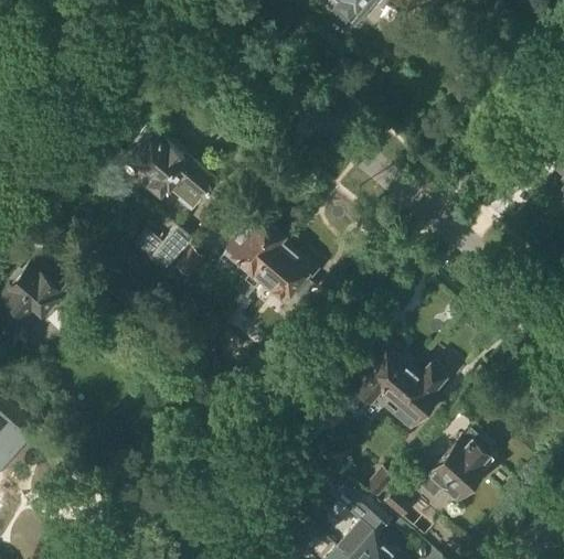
[(319,0),(321,2),(349,27),(371,1),(375,6),(380,0),(319,0)]
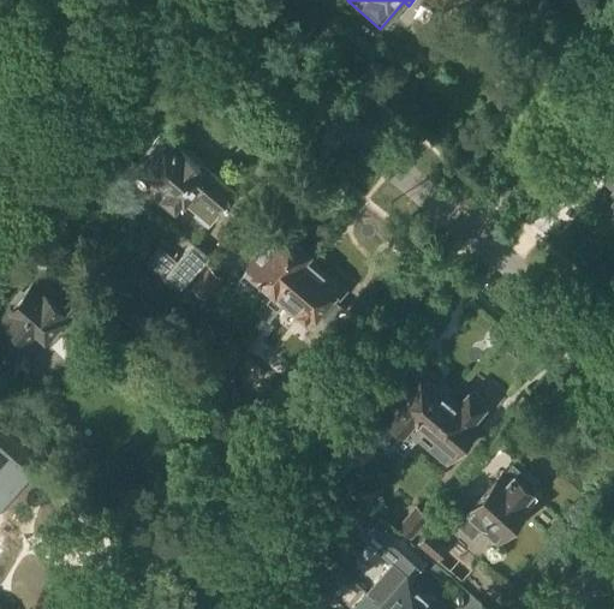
[(441,0),(458,15),(470,0),(441,0)]
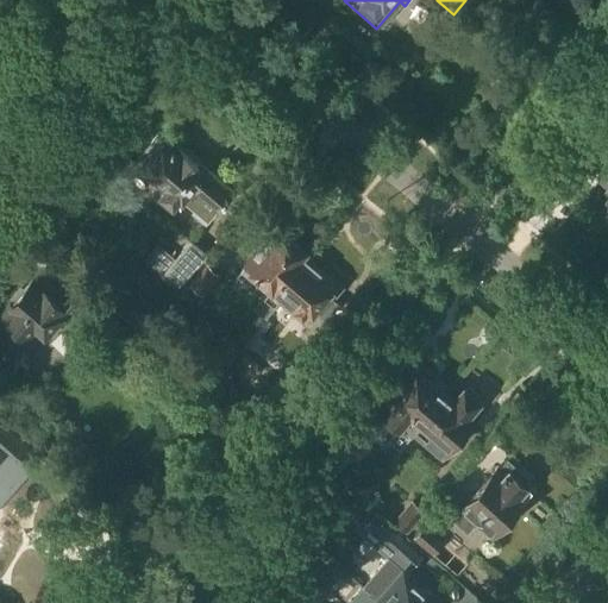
[(181,209),(182,208),(201,225),(229,194),(181,152),(179,155),(170,148),(168,150),(157,140),(135,167),(164,193),(156,202),(170,217),(179,207),(181,209)]
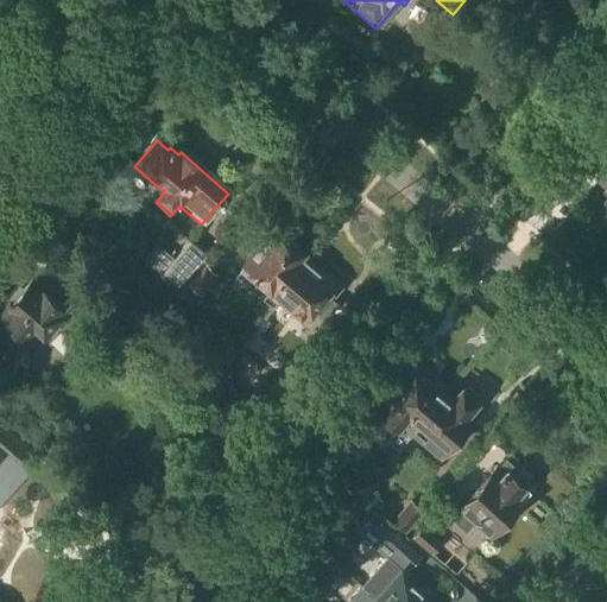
[(252,283),(269,296),(302,257),(274,234),(235,282),(246,291),(252,283)]
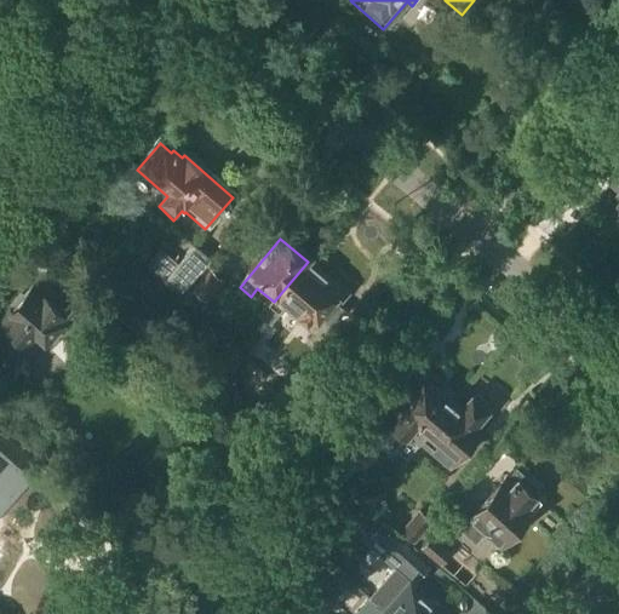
[(162,285),(178,300),(210,265),(193,250),(176,268),(162,285)]
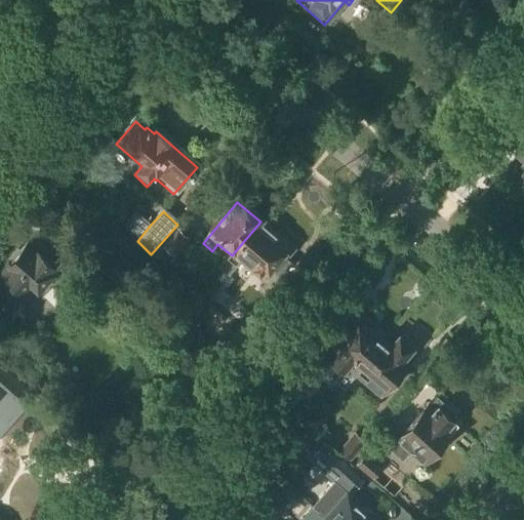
[(232,255),(226,262),(235,270),(241,263),(266,283),(291,254),(258,227),(262,223),(260,222),(232,255)]
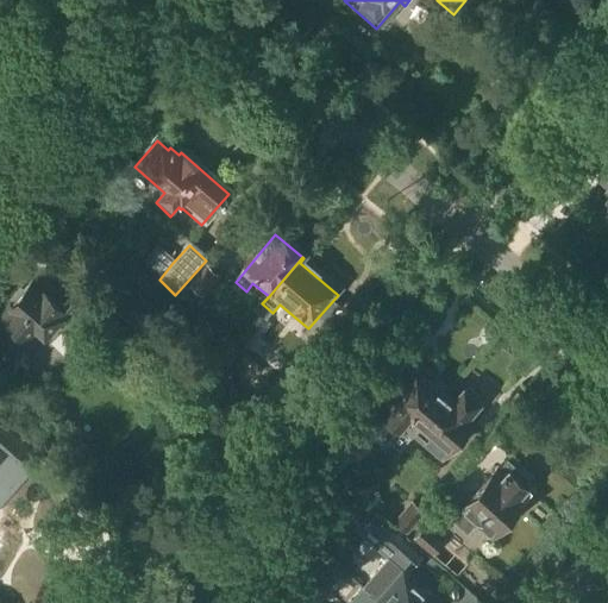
[(204,269),(187,289),(202,301),(219,281),(204,269)]
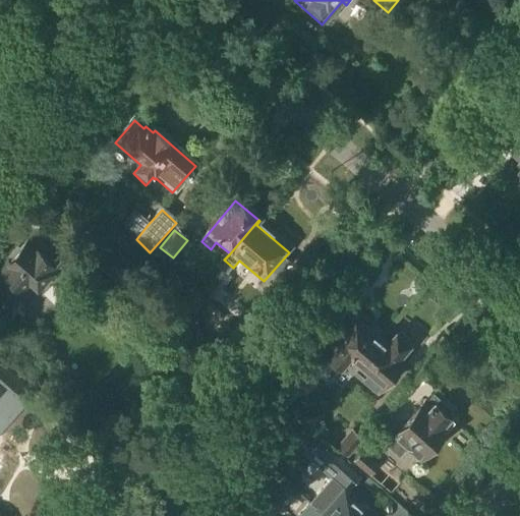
[(36,255),(25,246),(24,247),(18,254),(16,252),(9,261),(11,263),(0,276),(0,278),(8,284),(7,285),(0,285),(0,311),(9,320),(19,307),(18,295),(29,285),(37,292),(48,280),(53,285),(65,271),(83,286),(94,275),(63,248),(49,266),(37,254),(36,255)]
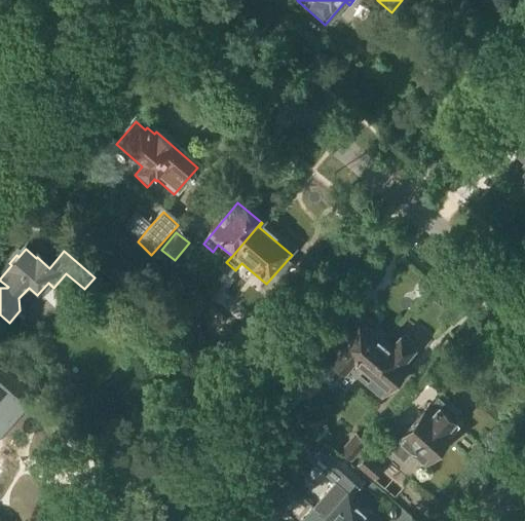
[(113,275),(108,282),(120,292),(125,286),(113,275)]
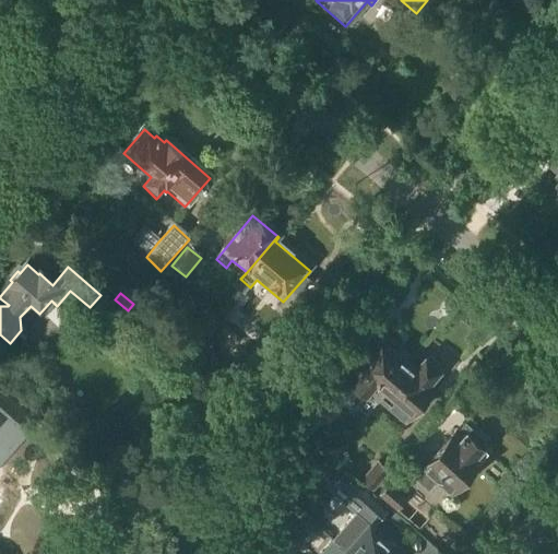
[(330,366),(343,378),(342,378),(375,407),(381,398),(408,366),(395,355),(398,353),(382,341),(371,354),(369,352),(358,365),(360,366),(357,370),(352,366),(352,367),(340,356),(330,366)]
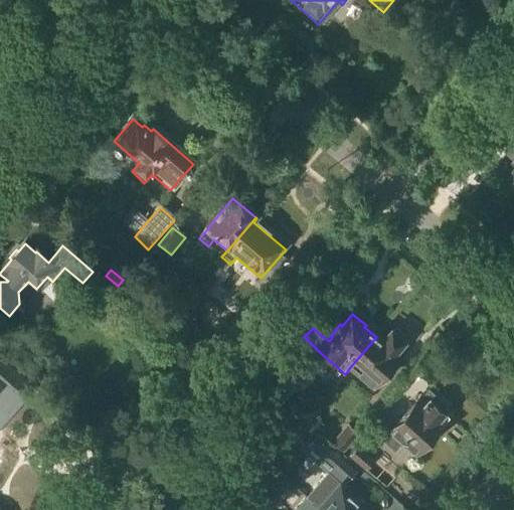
[(405,345),(390,333),(382,343),(376,337),(351,366),(345,374),(346,375),(349,372),(372,391),(395,364),(392,361),(405,345)]
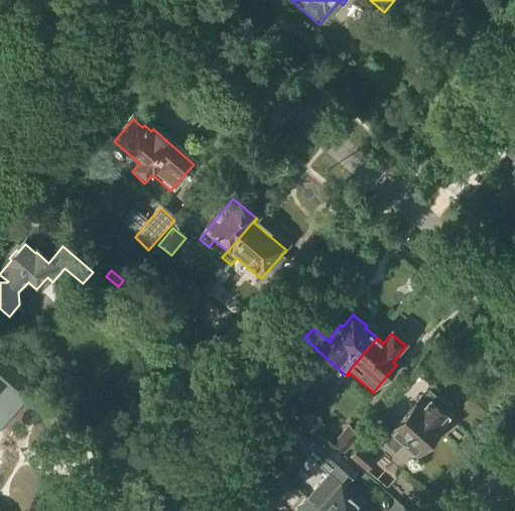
[(0,418),(5,423),(24,402),(0,379),(0,418)]
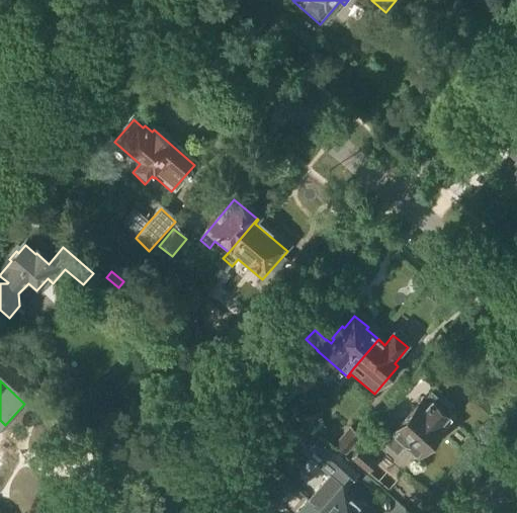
[(204,401),(214,389),(204,380),(194,392),(204,401)]
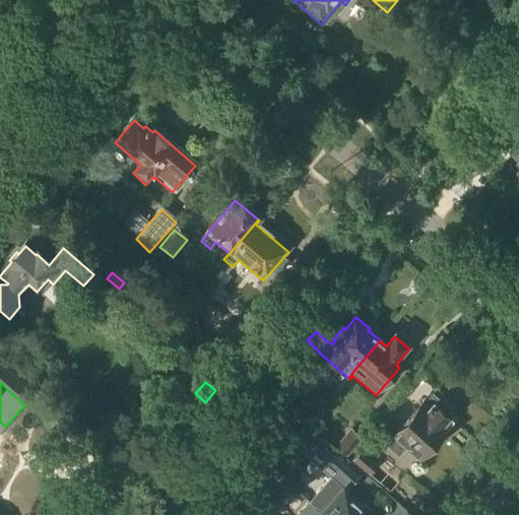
[(261,394),(254,401),(269,415),(276,407),(261,394)]
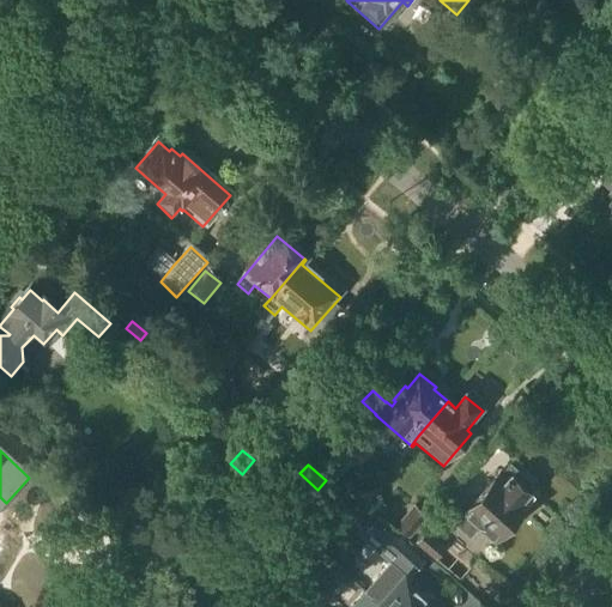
[(529,487),(509,469),(501,479),(500,478),(455,526),(468,538),(474,530),(492,546),(504,532),(509,530),(515,523),(516,519),(521,514),(515,509),(527,496),(525,493),(529,487)]
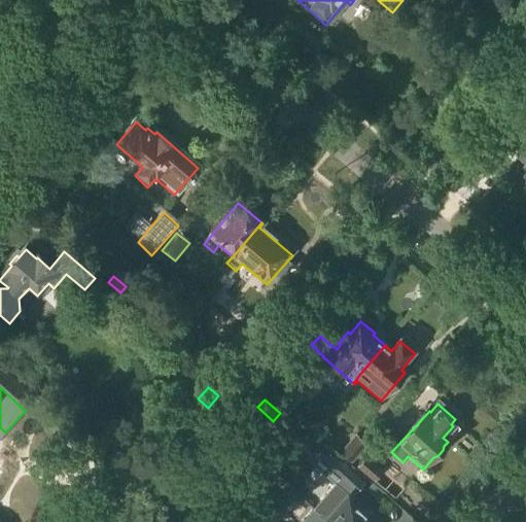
[(350,464),(365,447),(355,439),(341,455),(350,464)]
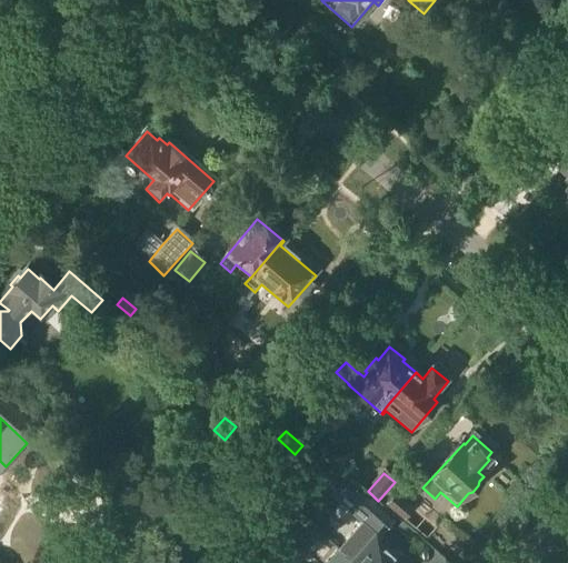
[(253,483),(246,475),(237,485),(245,493),(253,483)]
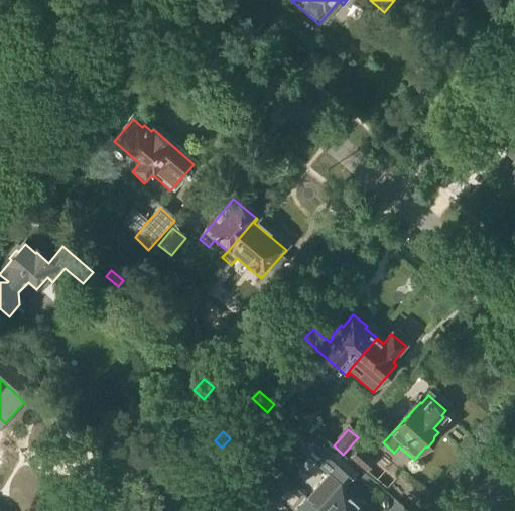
[(365,476),(375,465),(358,451),(349,462),(365,476)]
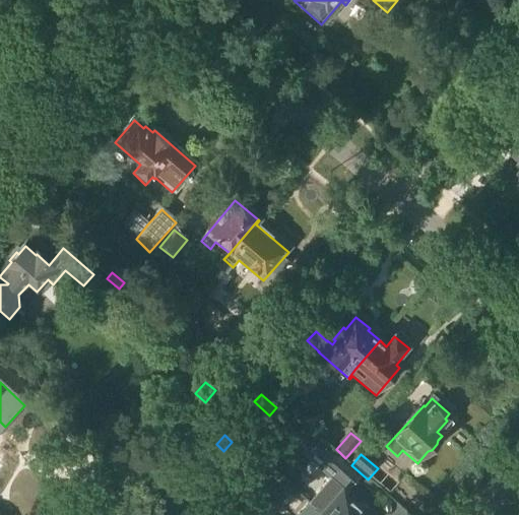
[(369,514),(360,507),(362,505),(355,500),(353,501),(344,493),(348,489),(350,490),(359,480),(334,459),(326,468),(335,477),(309,507),(317,514),(369,514)]
